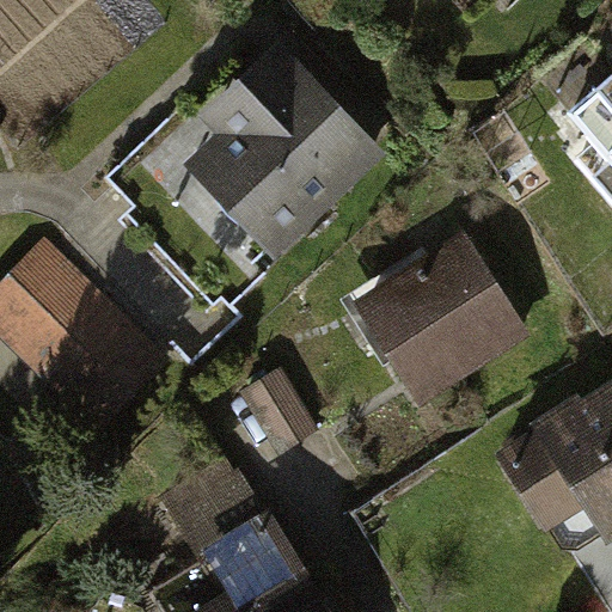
[(215,130),(183,161),(275,257),(386,152),(279,38),(199,114),(215,130)]
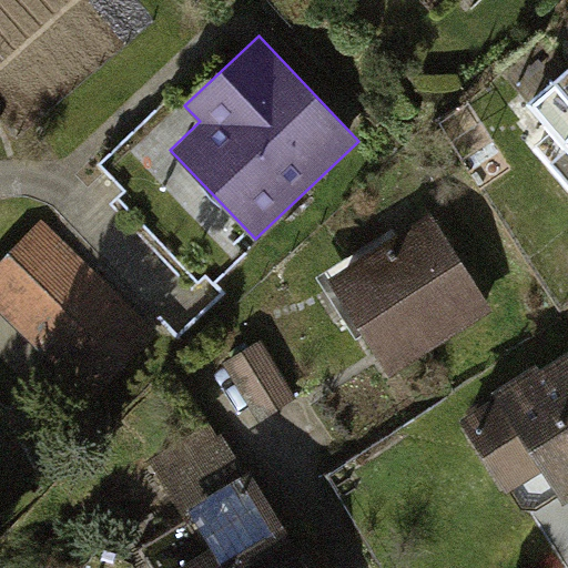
[(567,69),(518,112),(567,169),(567,69)]
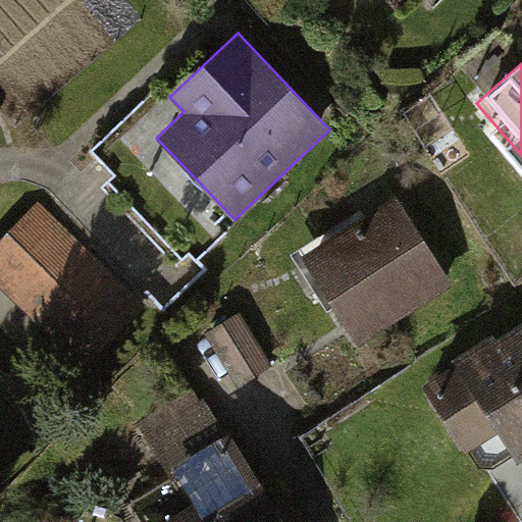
[(396,194),(302,254),(359,344),(454,282),(396,194)]
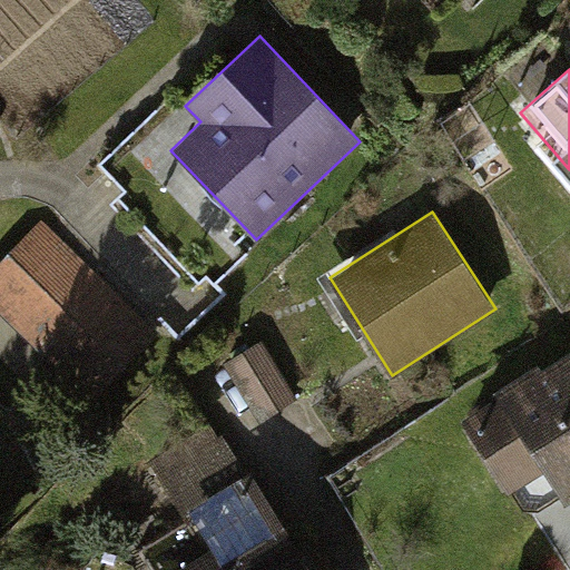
[(43,219),(0,263),(0,311),(94,402),(160,334),(43,219)]
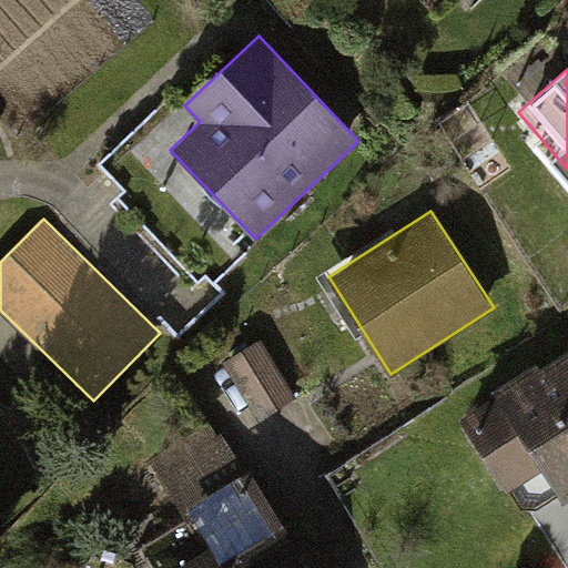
[(263,417),(301,395),(266,336),(230,358),(263,417)]
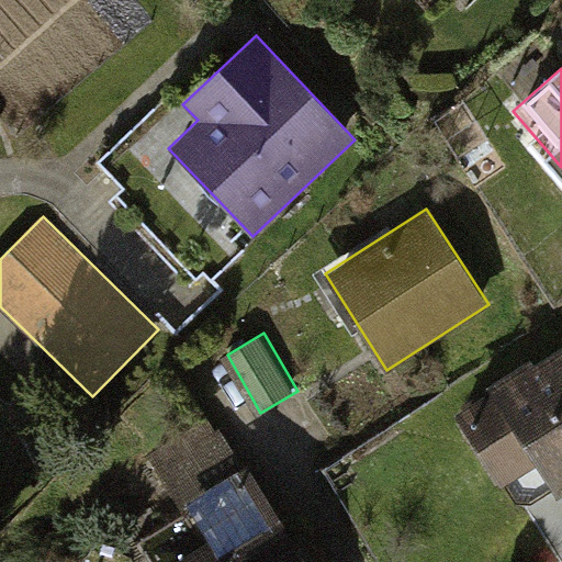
[(491,391),(456,413),(502,486),(504,485),(515,503),(530,505),(554,491),(559,496),(561,493),(561,346),(536,363),(532,358),(487,385),(491,391)]
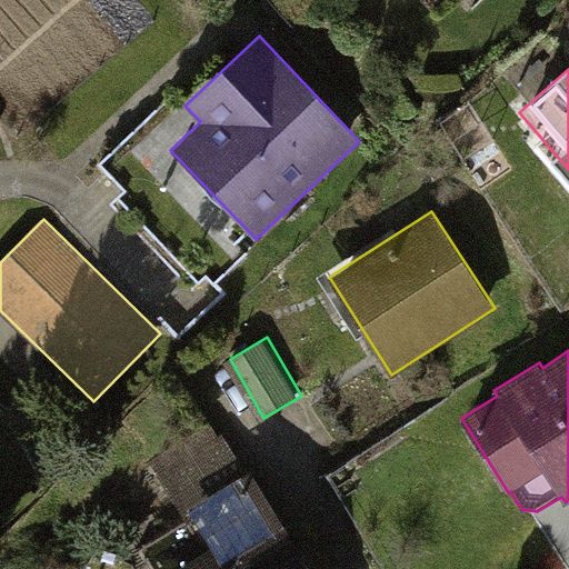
[(213,548),(178,568),(311,568),(251,470),(247,472),(215,421),(149,461),(182,516),(190,511),(213,548)]
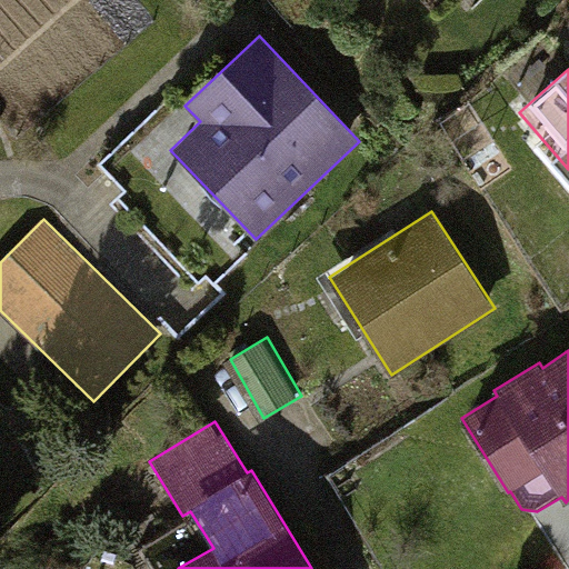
All buildings are outlined.
